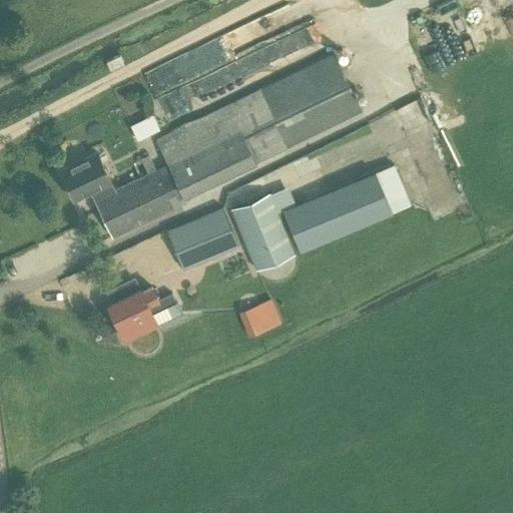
[(183,196),(272,153),(361,110),(334,53),(155,139),(167,163),(155,169),(113,189),(95,152),(59,169),(73,198),(91,190),(95,197),(94,198),(112,236),(173,206),(185,201),(183,196)]
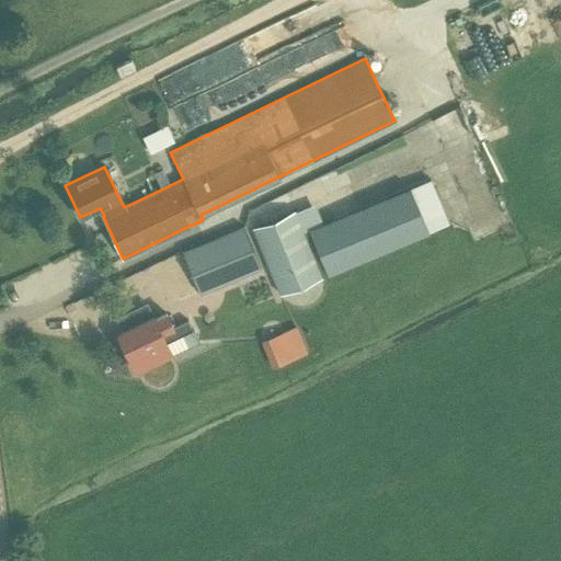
[(149,152),(173,141),(167,126),(141,137),(149,152)]
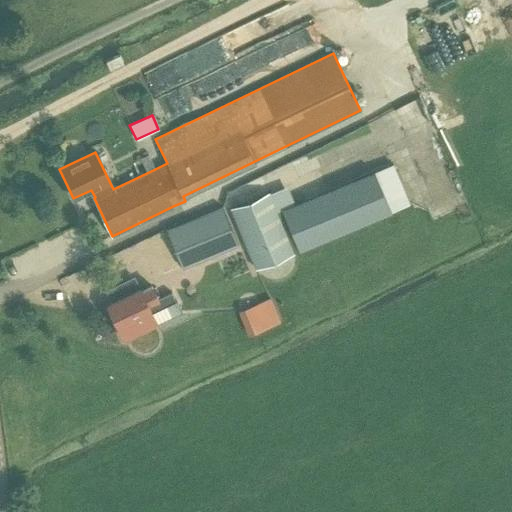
[(230,207),(255,268),(325,239),(390,212),(373,171),(293,204),(276,212),(268,191),(230,207)]
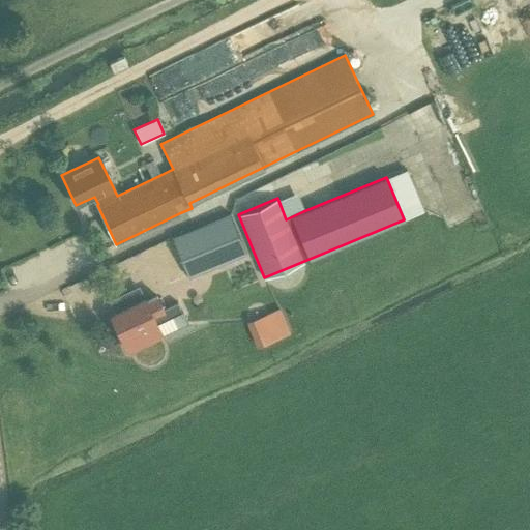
[(188,277),(245,253),(229,213),(172,238),(188,277)]
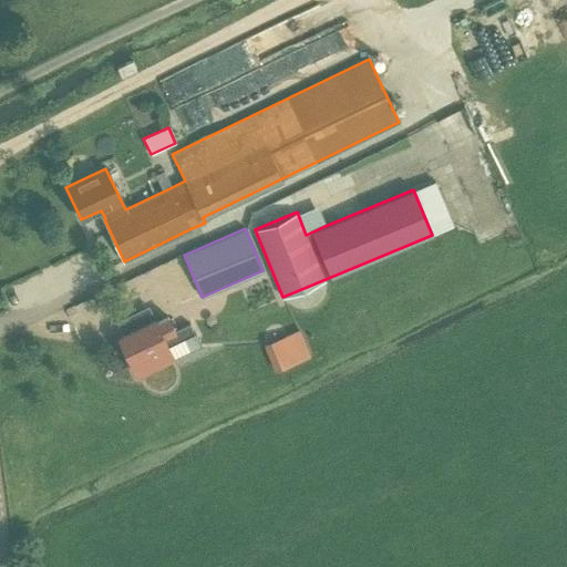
[(154,317),(117,334),(137,377),(174,358),(163,334),(174,330),(167,316),(156,320),(154,317)]
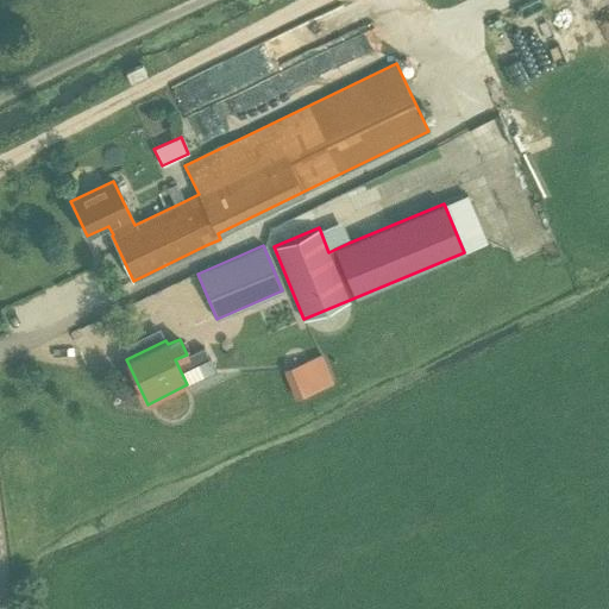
[(295,400),(322,388),(311,359),(283,370),(295,400)]
